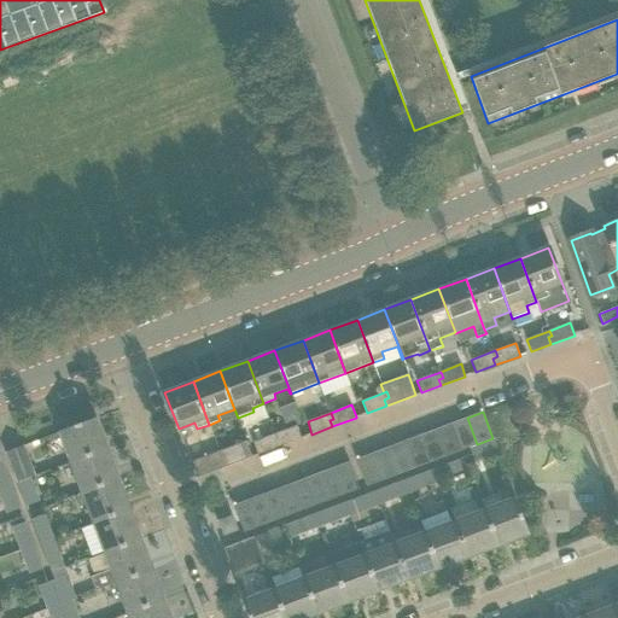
[(71,461),(106,448),(95,418),(60,431),(71,461)]
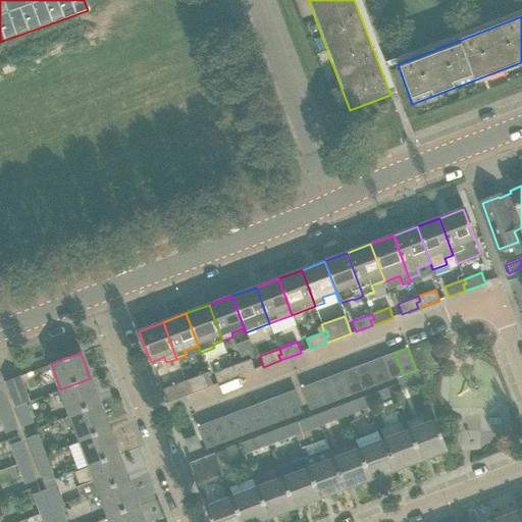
[(396,378),(403,375),(395,353),(381,358),(390,381),(396,379),(396,378)]
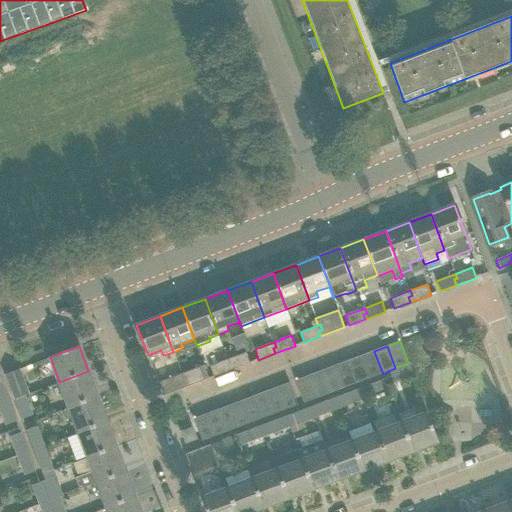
[(369,379),(383,374),(374,351),(361,356),(369,379)]
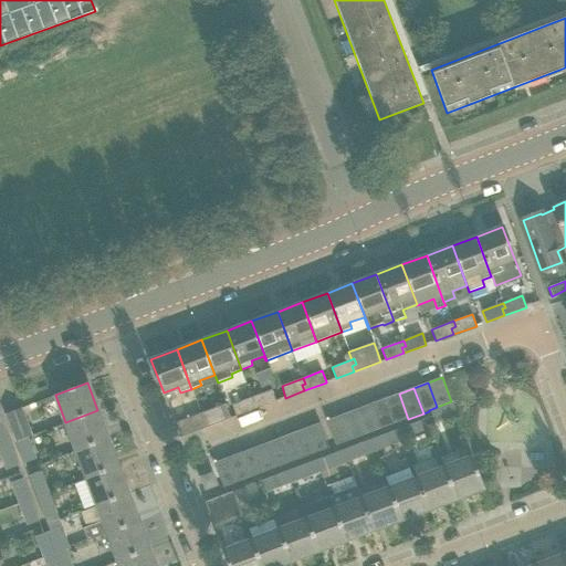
[(253,410),(276,401),(272,389),(253,397),(255,401),(251,404),(253,410)]
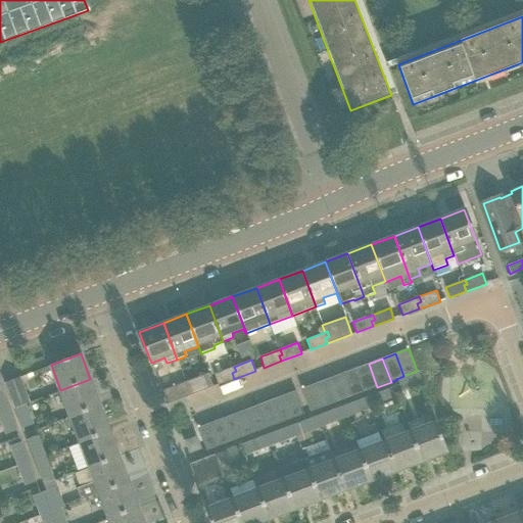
[(364,392),(377,387),(369,364),(354,369),(364,392)]
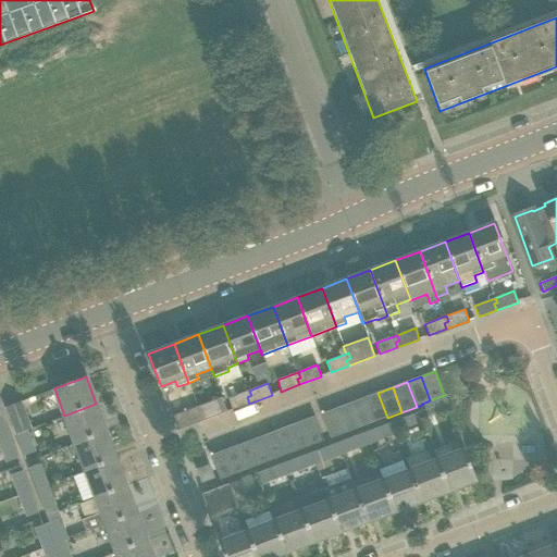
[(247,397),(251,395),(249,391),(227,398),(232,410),(249,404),(247,397)]
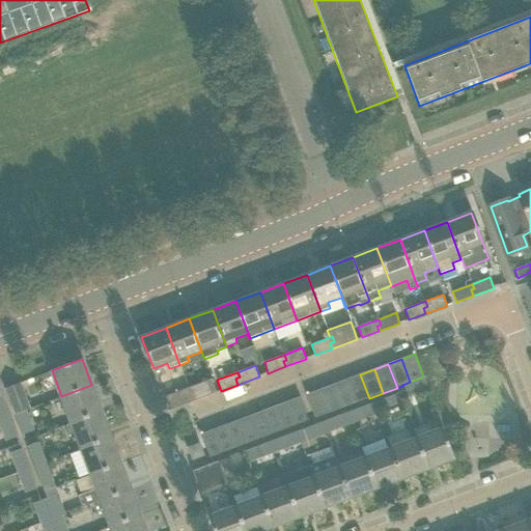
[(355,403),(369,398),(360,374),(346,380),(355,403)]
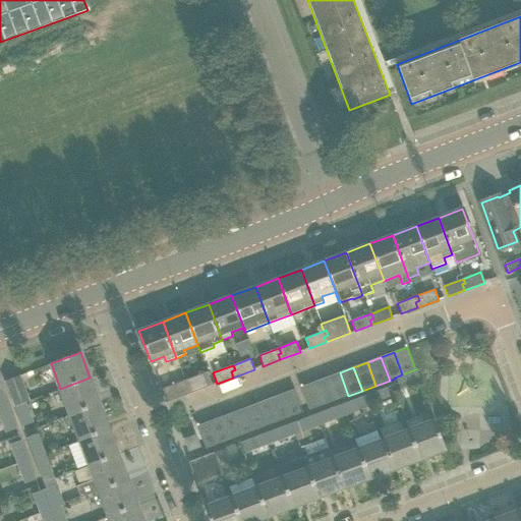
[(399,388),(419,381),(415,369),(402,374),(395,378),(395,379),(399,388)]
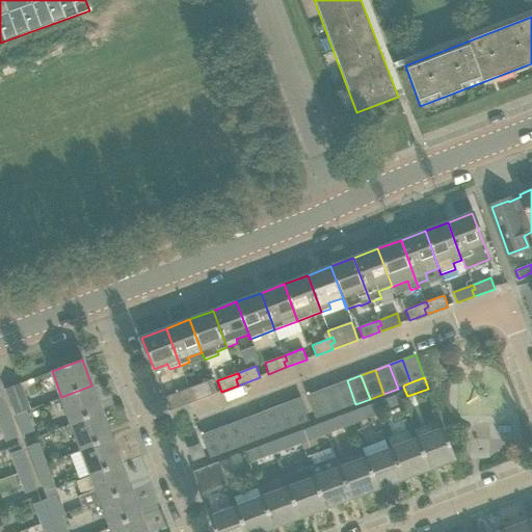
[(342,409),(355,404),(347,380),(334,386),(342,409)]
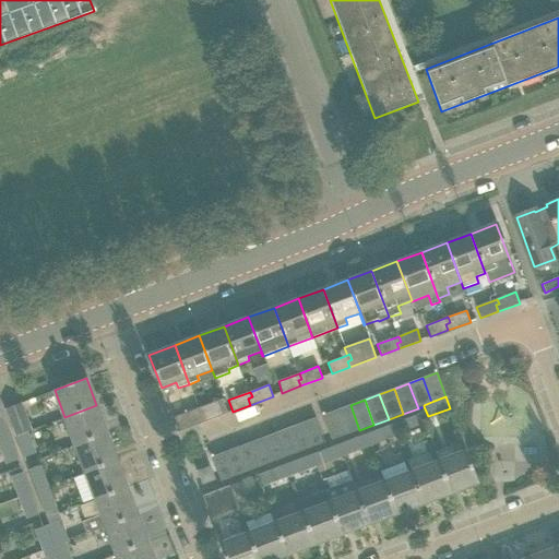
[(27,431),(31,430),(21,403),(4,409),(14,437),(27,431)]
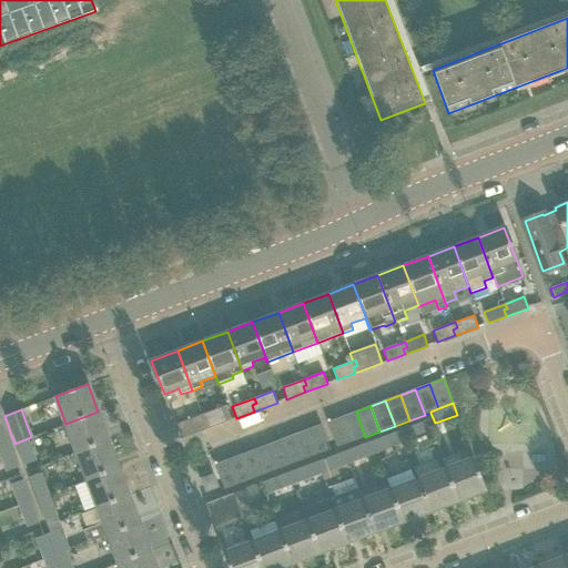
[(209,412),(203,414),(206,422),(210,421),(212,427),(221,424),(215,409),(209,412)]
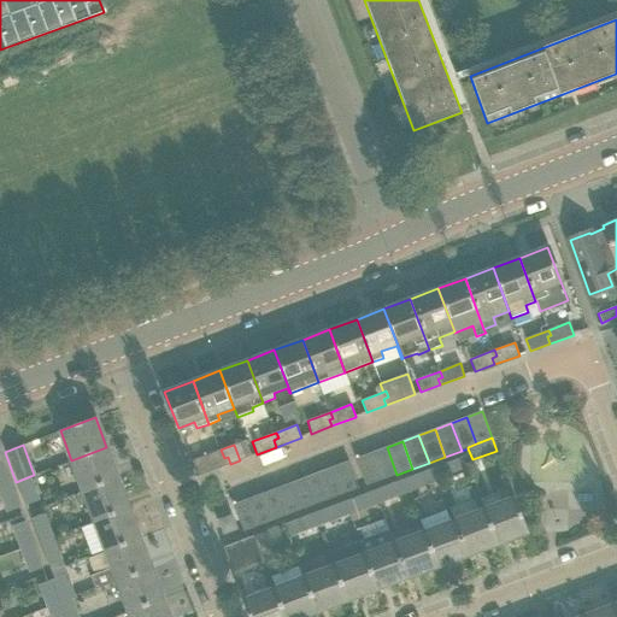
[(82,491),(117,479),(106,447),(71,460),(82,491)]
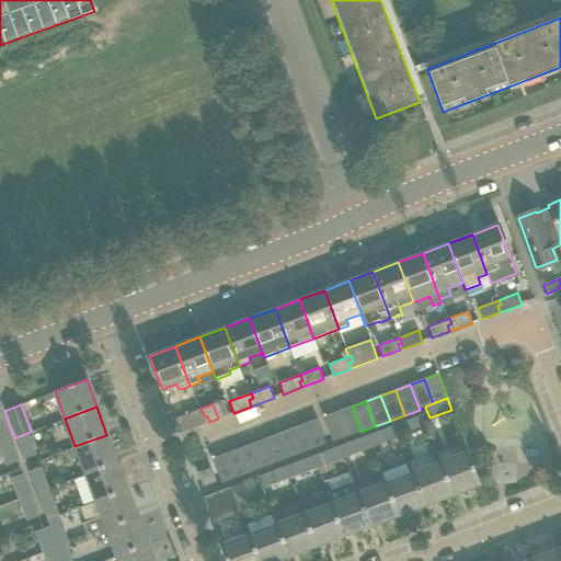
[(346,437),(361,432),(352,407),(336,412),(346,437)]
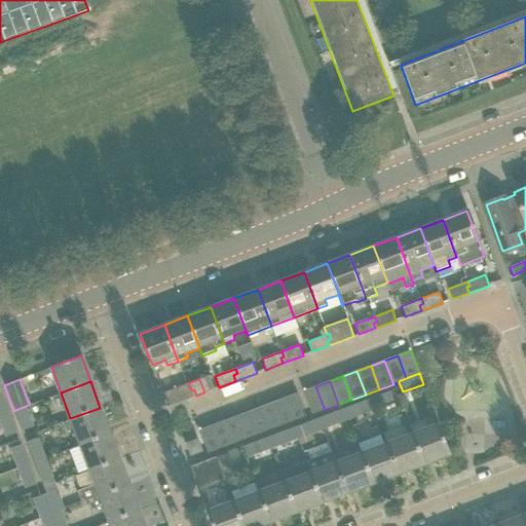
[(194,389),(191,390),(188,383),(186,384),(162,393),(167,407),(196,396),(194,389)]
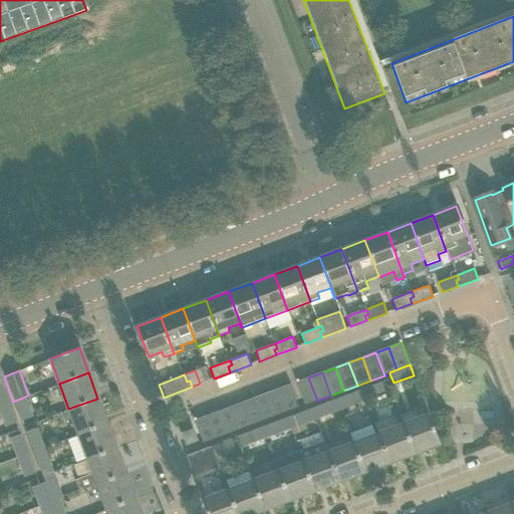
[(304,405),(317,401),(308,377),(296,381),(304,405)]
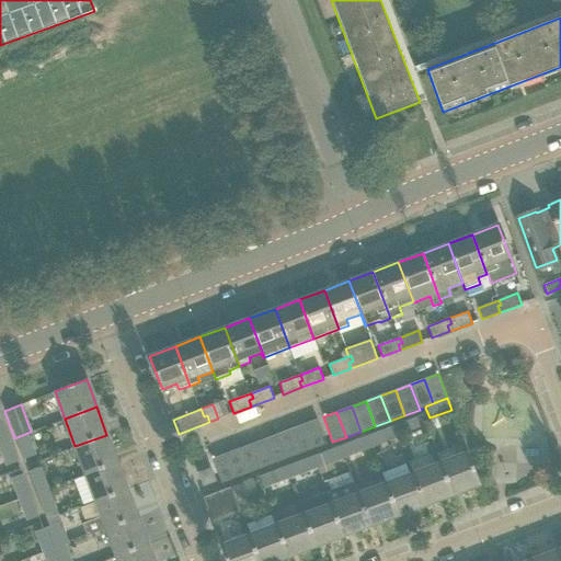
[(0,444),(10,441),(0,415),(0,444)]
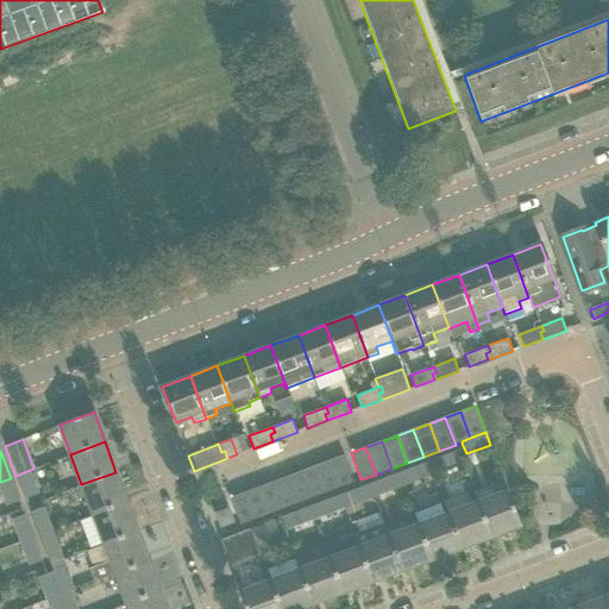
[(433,475),(456,465),(451,453),(428,462),(433,475)]
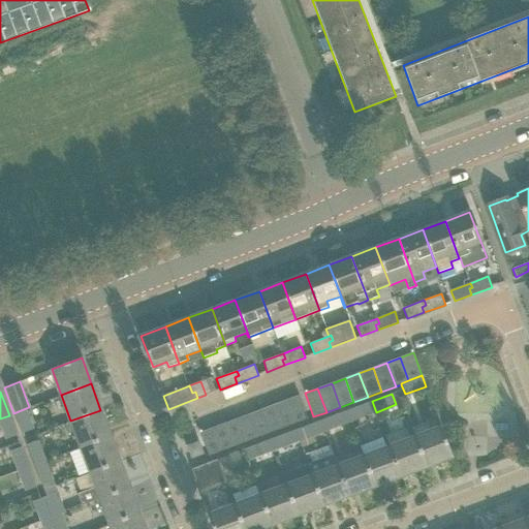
[(293,424),(308,418),(299,396),(285,401),(293,424)]
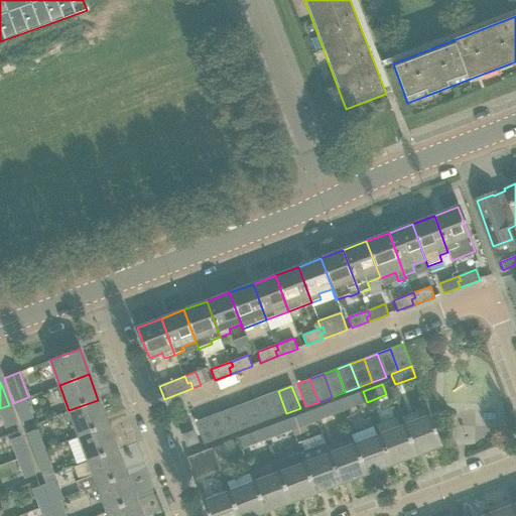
[(273,418),(286,413),(278,391),(264,396),(273,418)]
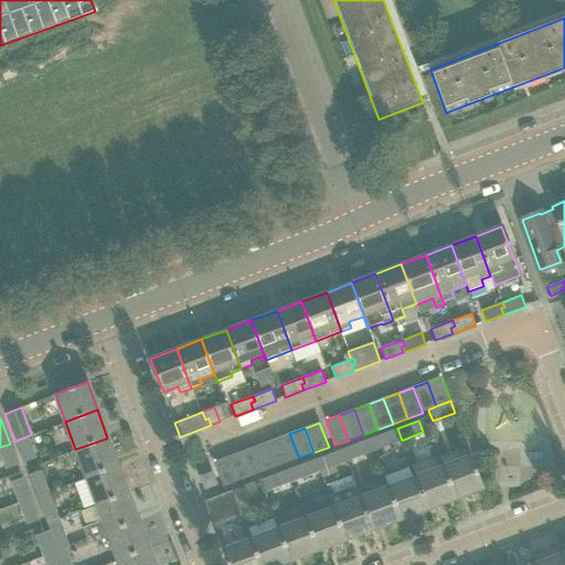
[(374,450),(402,440),(397,428),(370,438),(374,450)]
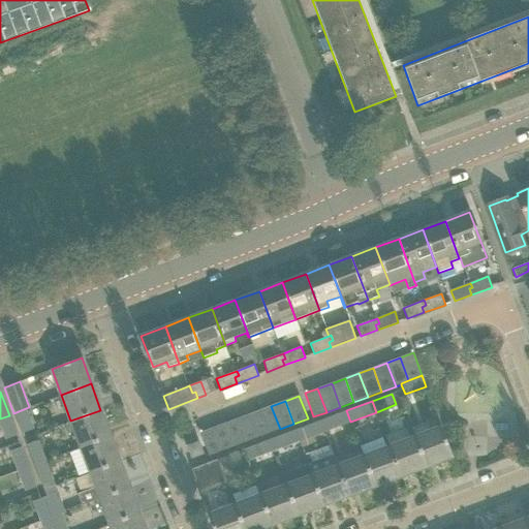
[(268,433),(280,429),(271,406),(259,410),(268,433)]
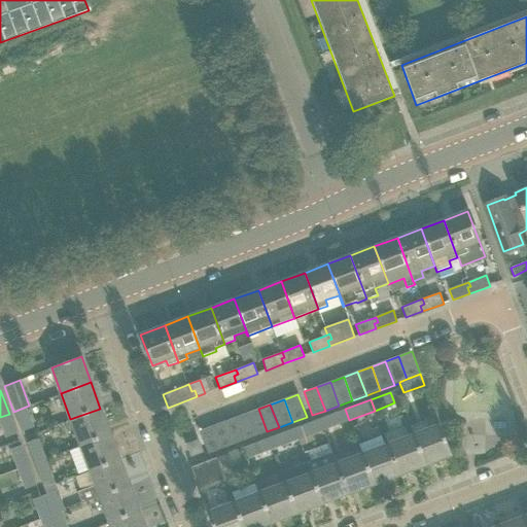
[(33,427),(29,415),(26,407),(13,412),(22,432),(33,427)]
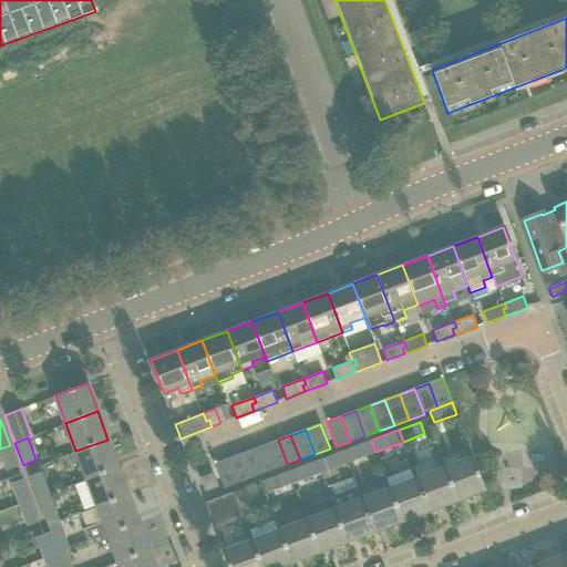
[(86,478),(119,467),(107,440),(75,451),(86,478)]
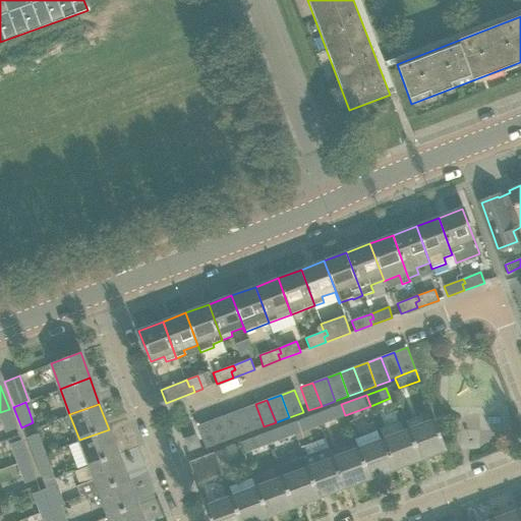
[(252,431),(264,426),(255,404),(244,408),(252,431)]
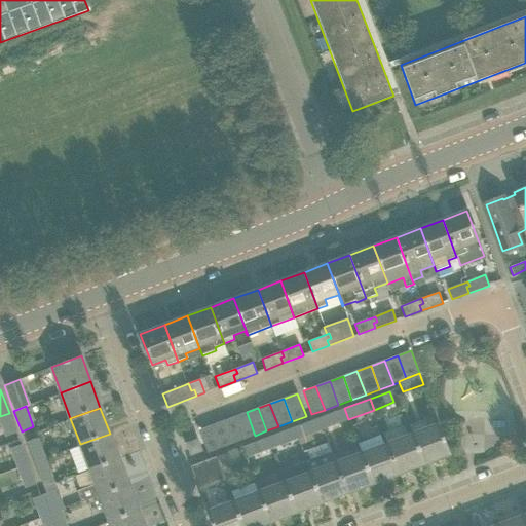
[(323,428),(348,419),(344,408),(318,418),(323,428)]
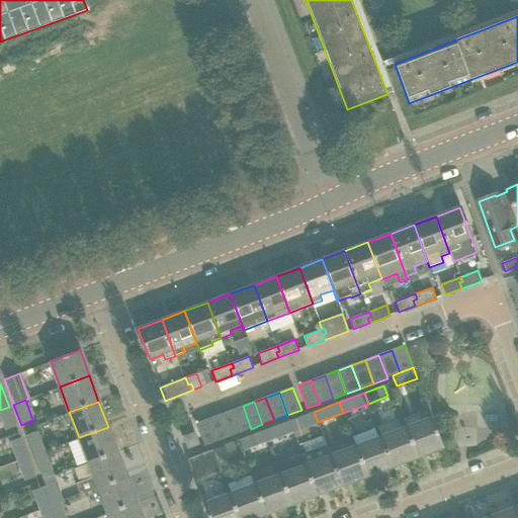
[(240,433),(251,429),(243,406),(231,410),(240,433)]
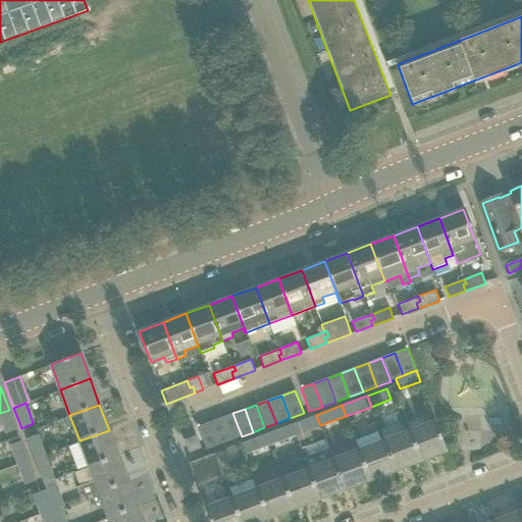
[(5,434),(16,430),(9,410),(0,413),(0,424),(1,428),(2,428),(5,434)]
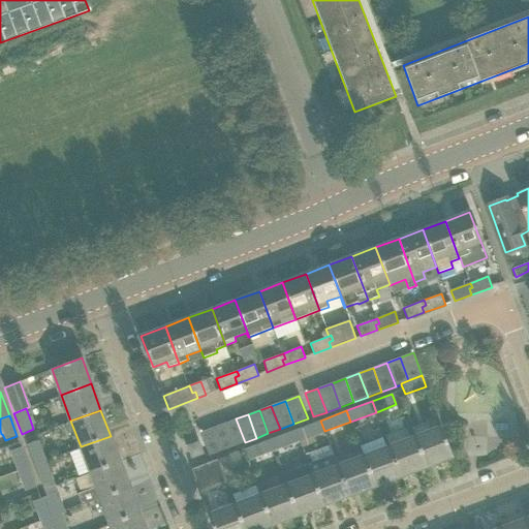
[(232,446),(245,442),(236,418),(224,424),(232,446)]
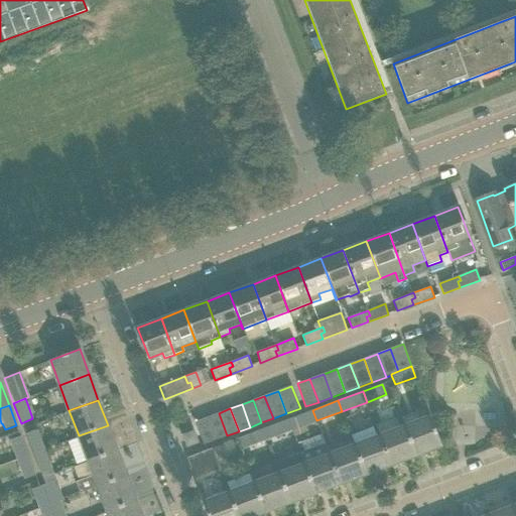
[(312,410),(287,419),(291,430),(316,420),(312,410)]
